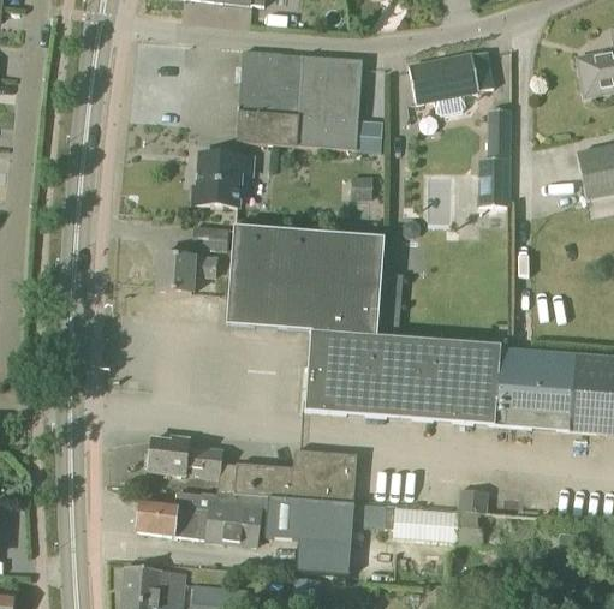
[(256,142),(356,150),(358,119),(363,60),(341,58),(282,54),(282,53),(244,51),(237,141),(256,142)]
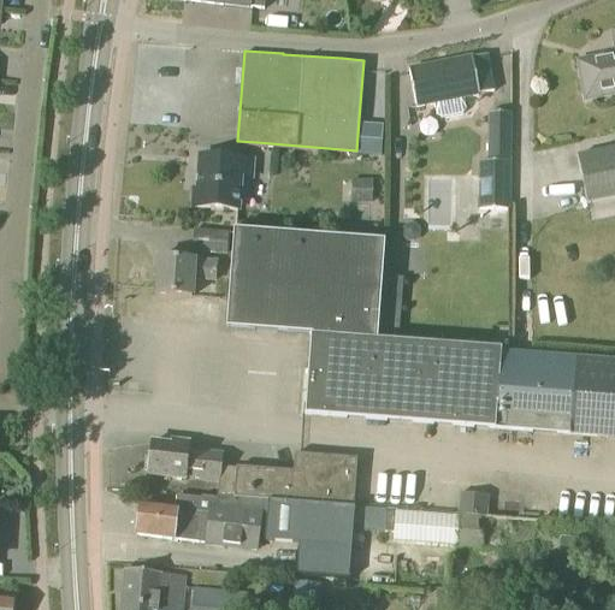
[(495,87),(488,51),(411,66),(417,101),(435,98),(438,111),(443,114),(465,110),(468,106),(466,93),(480,90),(495,87)]
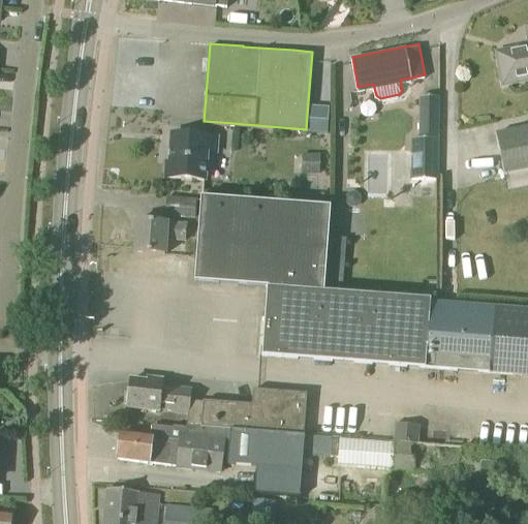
[(505,84),(527,79),(527,44),(499,51),(503,71),(505,84)]
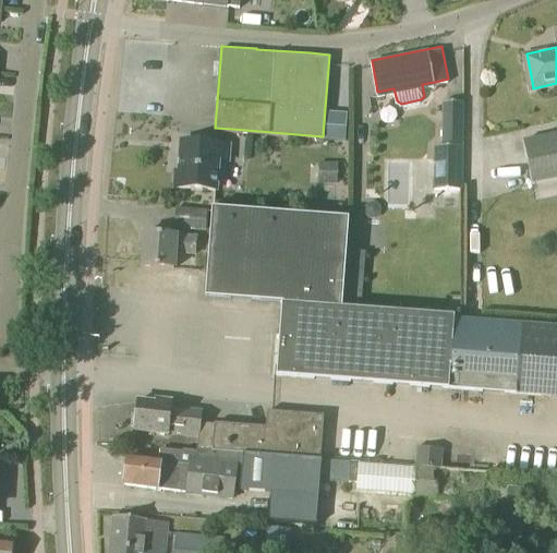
[(435,185),(462,185),(462,99),(444,99),(444,158),(435,158),(435,185)]
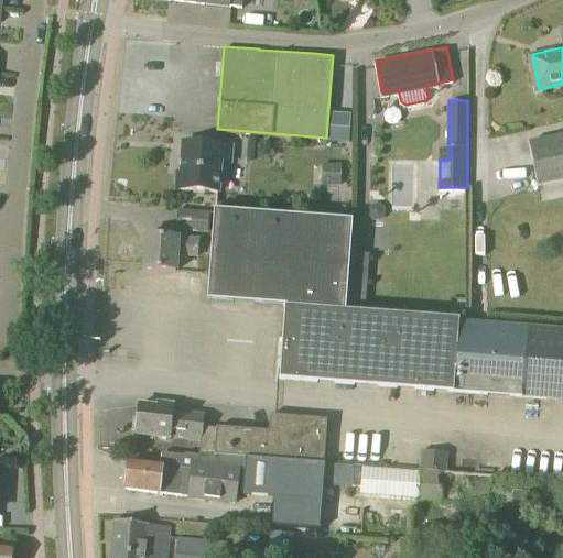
[(328,109),(326,138),(347,139),(349,111),(328,109)]
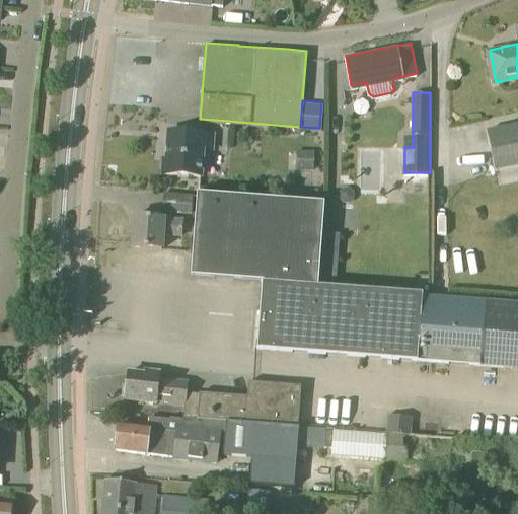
[(495,168),(517,163),(517,121),(487,128),(495,168)]
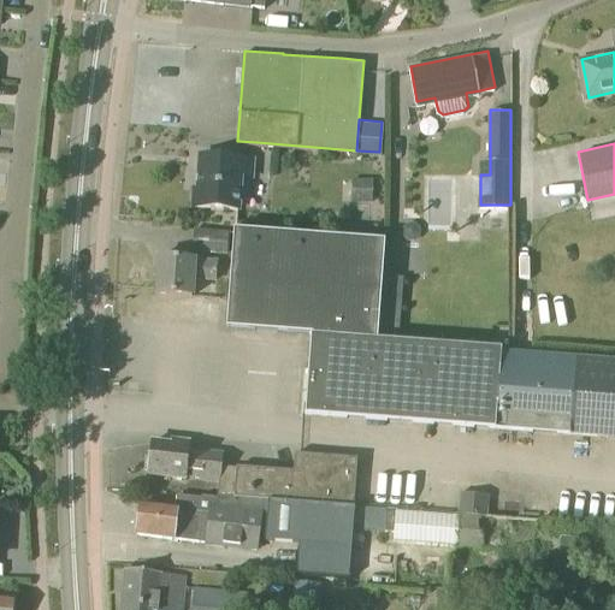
[(252,171),(253,154),(201,153),(199,185),(195,185),(194,203),(238,206),(241,170),(252,171)]
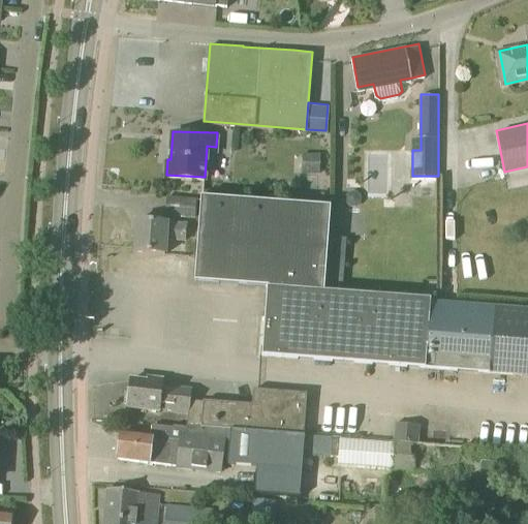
[(319,152),(302,151),(301,170),(318,171),(319,152)]
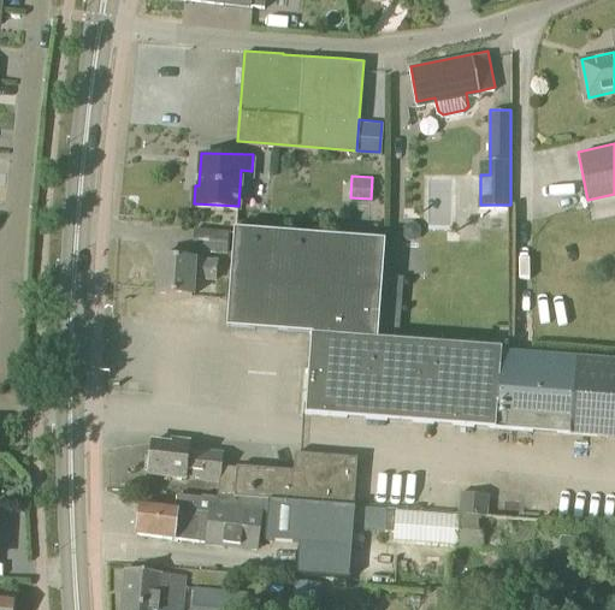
[(193,249),(226,250),(228,226),(194,225),(193,249)]
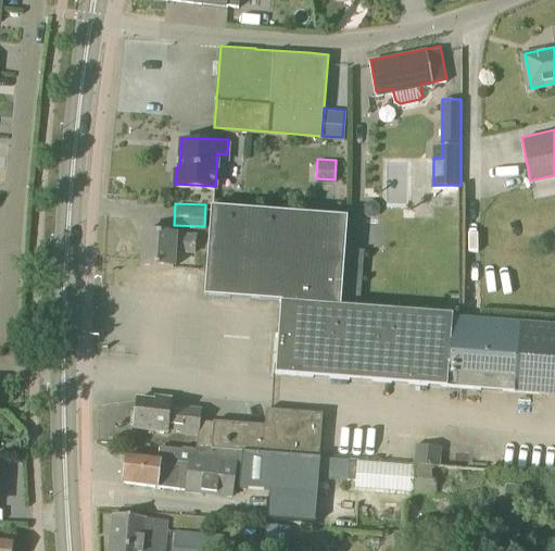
[(340,304),(348,215),(234,205),(212,204),(205,292),(281,298),(340,304)]
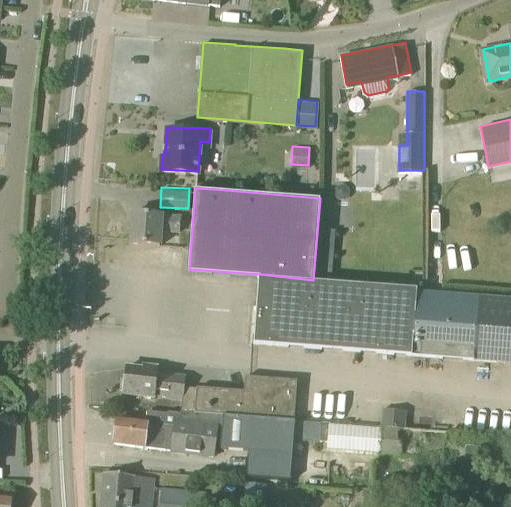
[(180,229),(181,214),(132,211),(130,241),(160,243),(161,228),(180,229)]
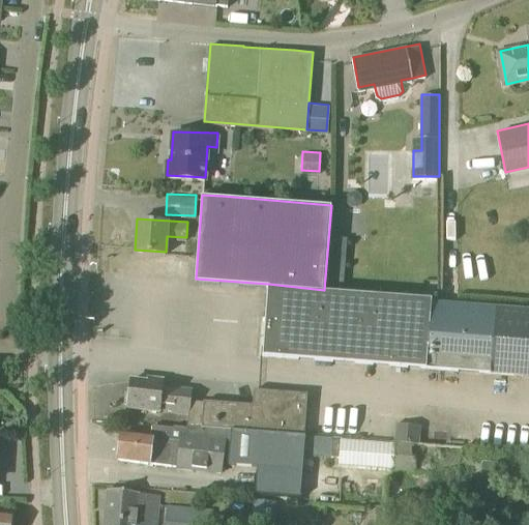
[(528,307),(432,298),(324,290),(268,284),(263,353),(425,367),(528,374),(528,307)]
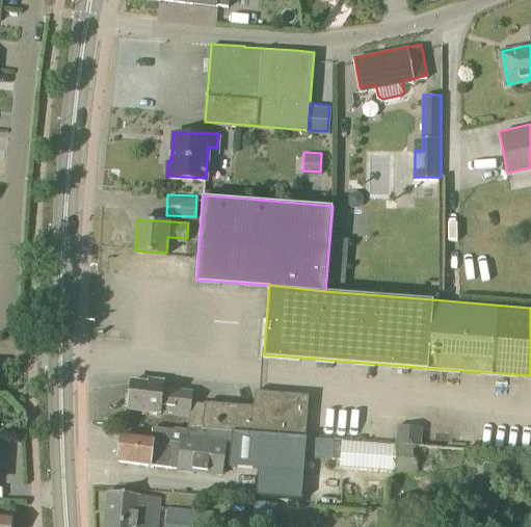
[(164,385),(165,378),(149,376),(149,380),(132,378),(130,393),(127,392),(126,403),(129,403),(129,407),(162,412),(162,410),(191,413),(190,425),(307,435),(310,393),(255,389),(254,403),(248,403),(192,400),(193,388),(164,385)]
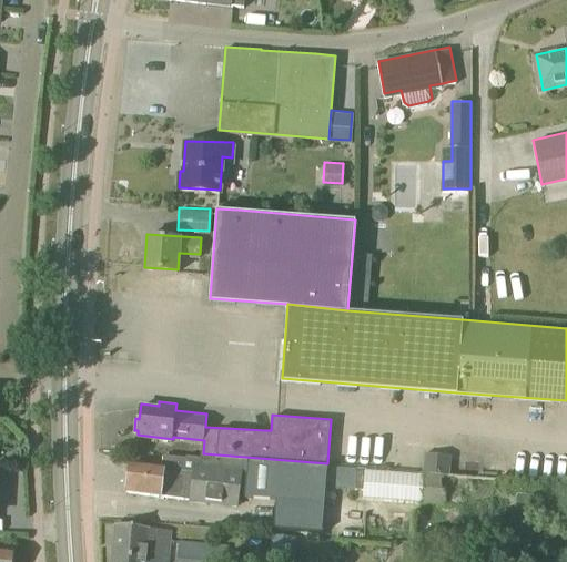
[(322,529),(327,463),(203,453),(202,455),(188,453),(186,456),(164,452),(163,465),(131,460),(128,489),(236,503),(238,494),(261,497),(276,498),(274,527),(322,529)]
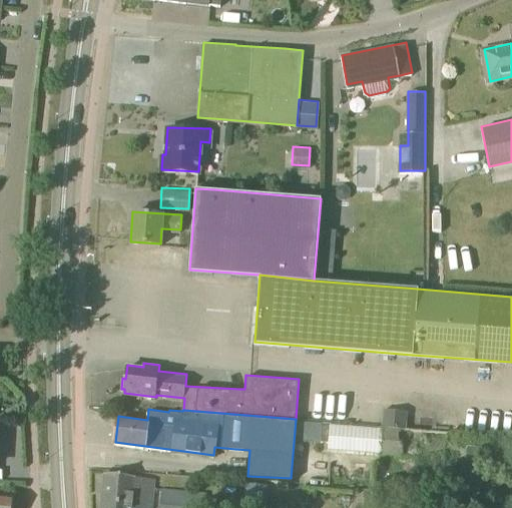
[(406,427),(407,410),(382,409),(382,426),(406,427)]
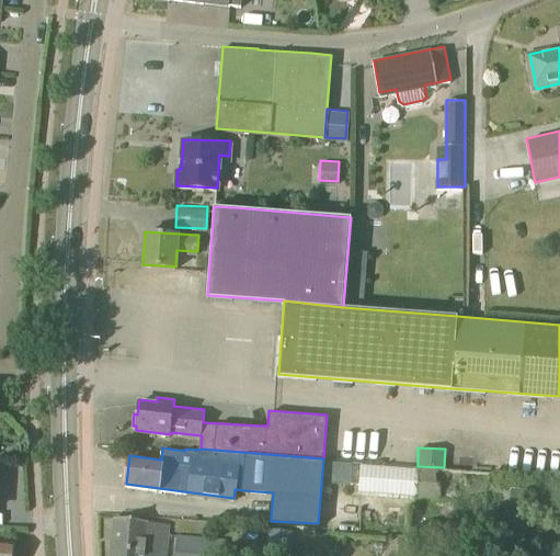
[(420,467),(352,463),(351,481),(361,481),(360,489),(418,494),(420,467)]
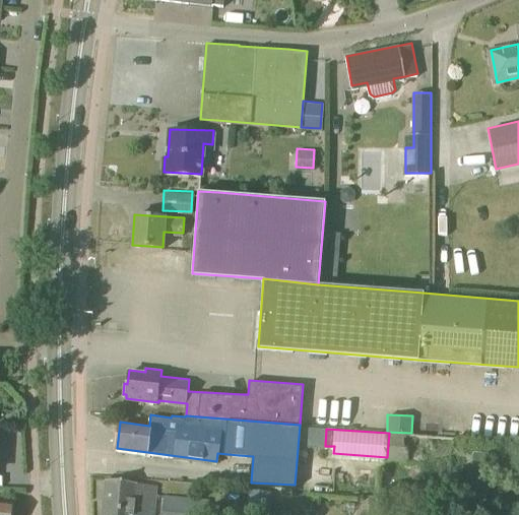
[(153,506),(155,486),(107,477),(102,514),(133,514),(135,505),(153,506)]
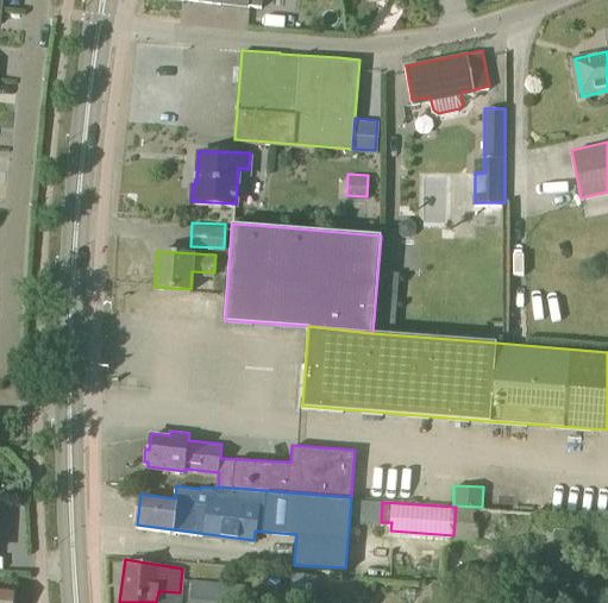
[(227,602),(230,582),(192,578),(189,602),(227,602)]
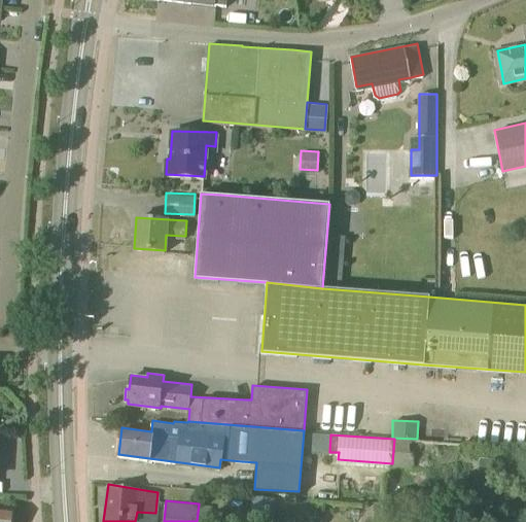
[(10,521),(12,510),(0,508),(0,521),(10,521)]
